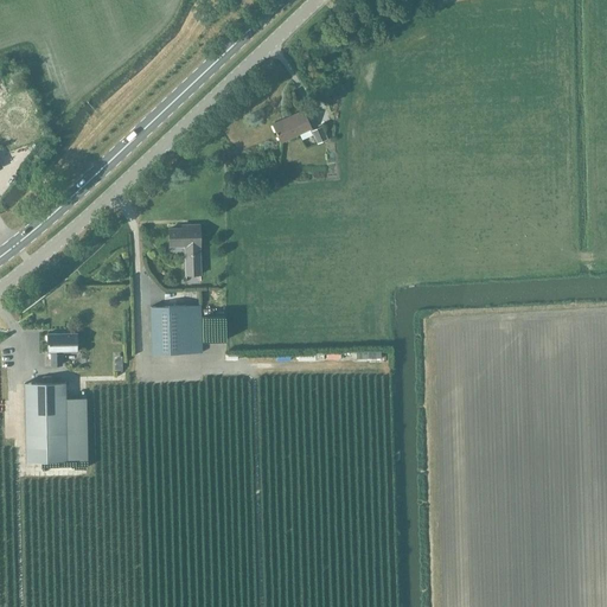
[(12,81),(19,84),(24,75),(17,71),(12,81)]
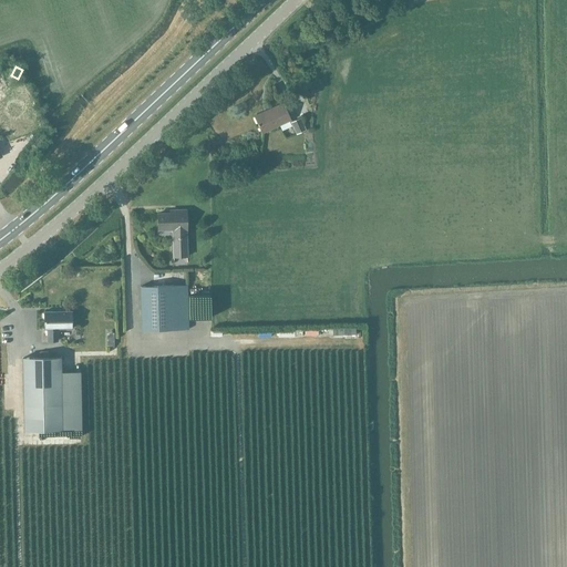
[(254,117),(261,133),(290,120),(282,104),(254,117)]
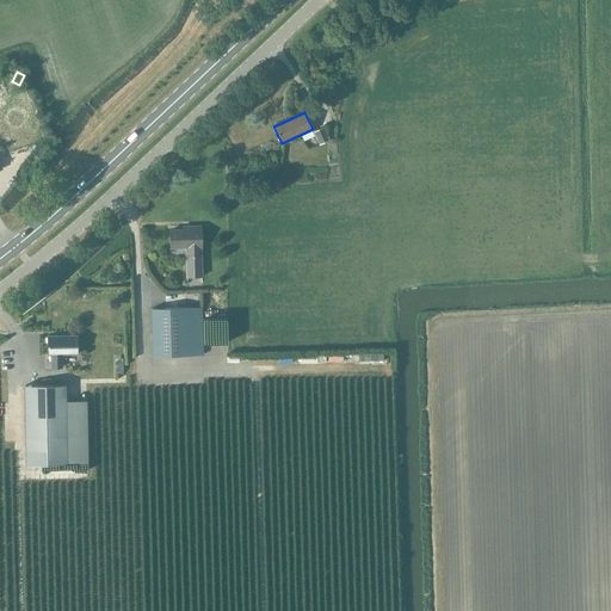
[(314,131),(320,144),(329,140),(323,127),(314,131)]
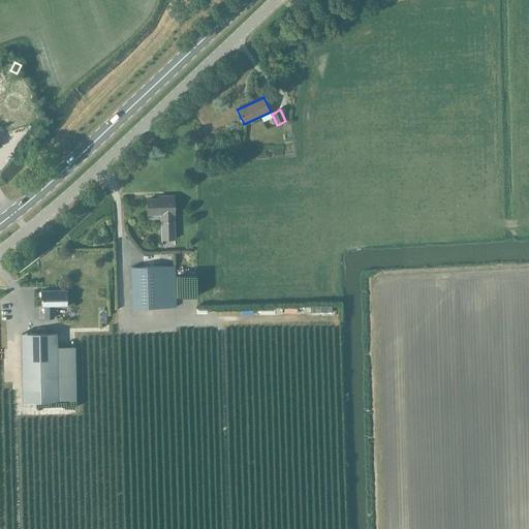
[(164,195),(163,198),(147,198),(148,215),(161,215),(161,222),(162,222),(162,240),(175,239),(175,222),(175,221),(174,195),(164,195)]
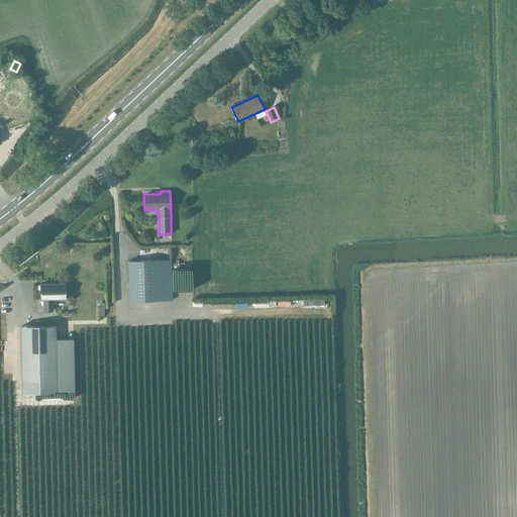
[(128,261),(129,301),(172,300),(171,260),(128,261)]
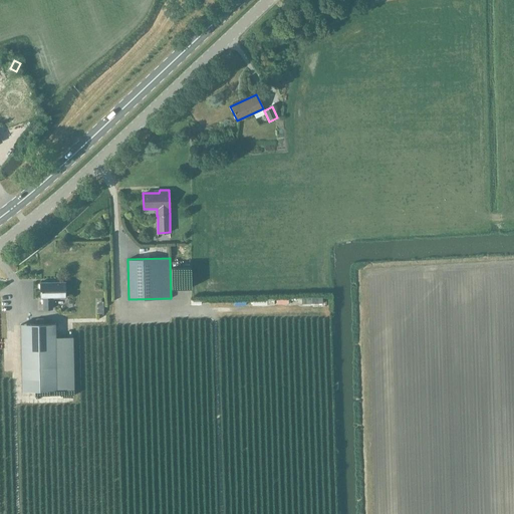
[(64,282),(40,282),(40,298),(43,298),(43,308),(52,308),(52,298),(65,298),(64,282)]
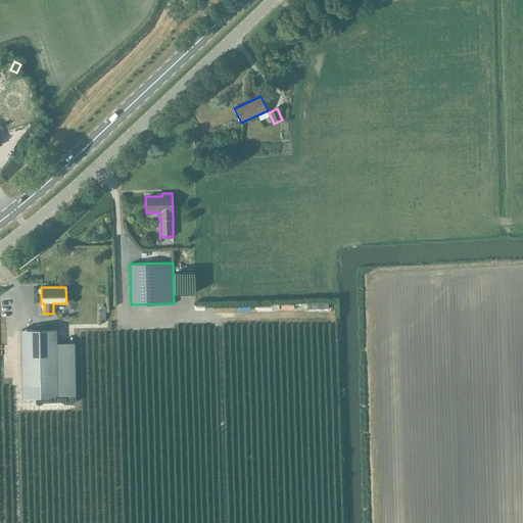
[(37,330),(21,330),(21,374),(22,374),(22,397),(57,396),(56,330),(45,330),(45,324),(37,324),(37,330)]
